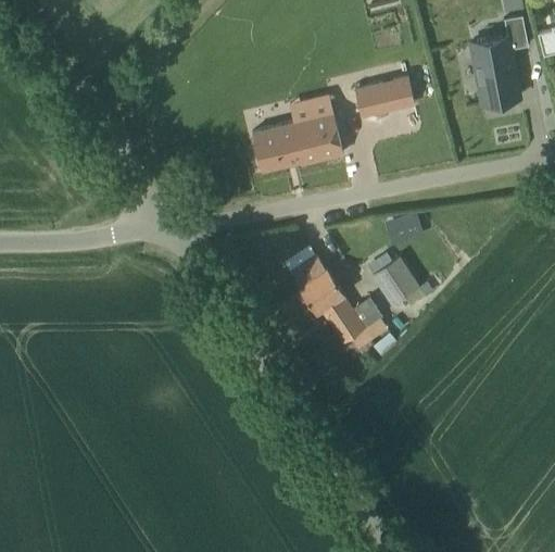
[(519,0),(500,0),(501,12),(521,10),(519,0)]
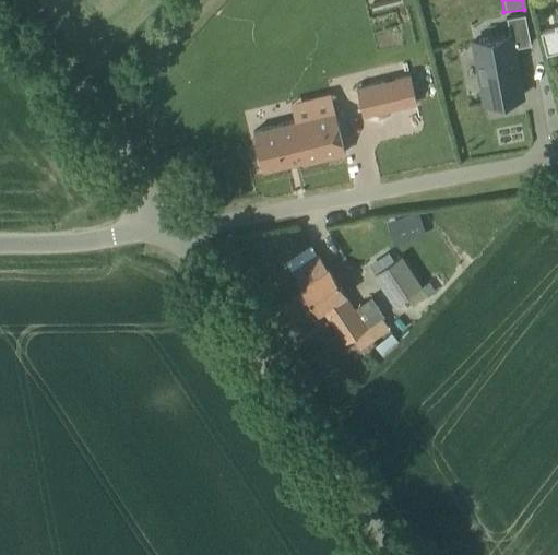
[(508,21),(511,37),(474,45),(485,106),(524,99),(514,50),(532,47),(525,18),(508,21)]
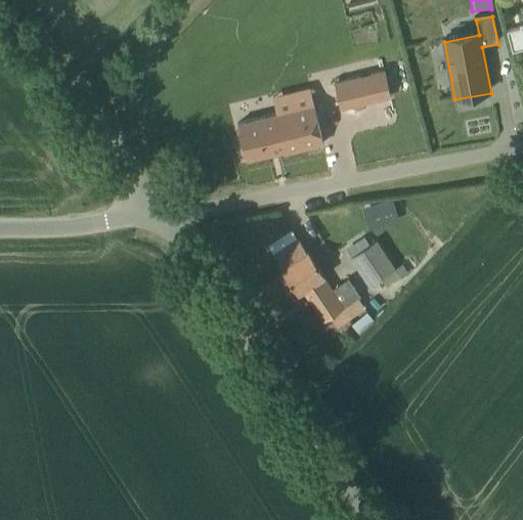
[(522,30),(509,33),(514,52),(522,49),(522,30)]
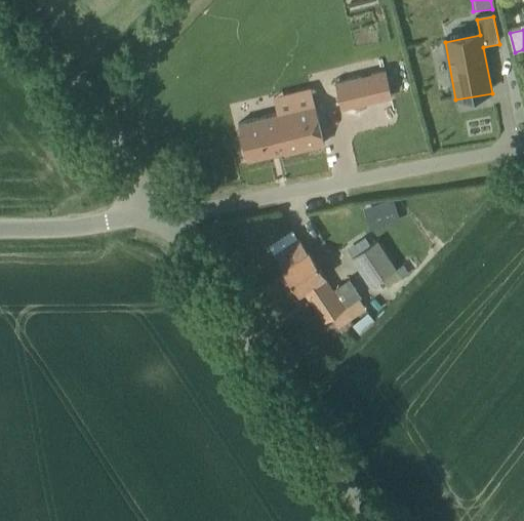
[(386,73),(335,85),(343,112),(393,98),(386,73)]
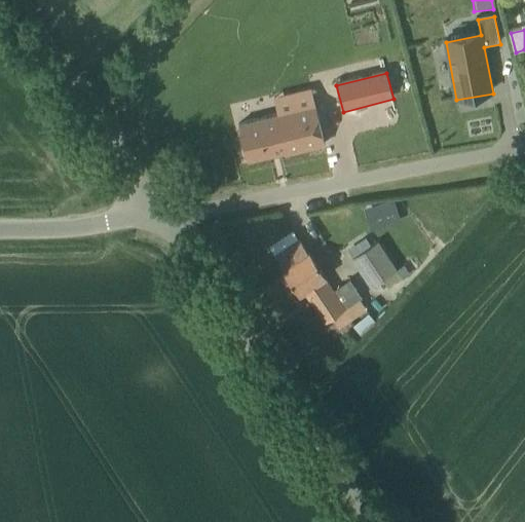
[(286,153),(287,156),(325,147),(316,108),(239,125),(248,161),(286,153)]
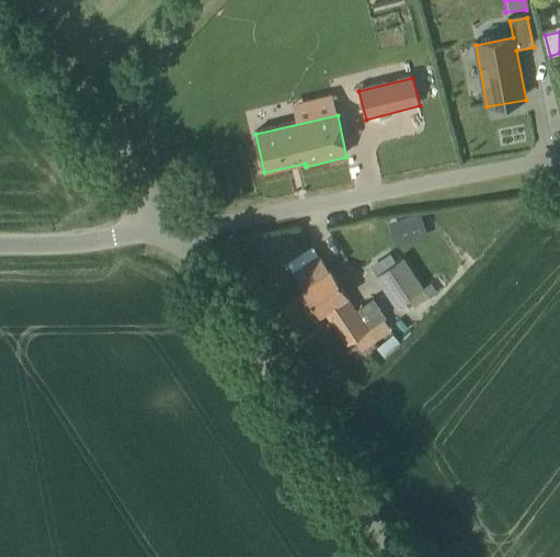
[(420,213),(385,222),(391,249),(426,241),(420,213)]
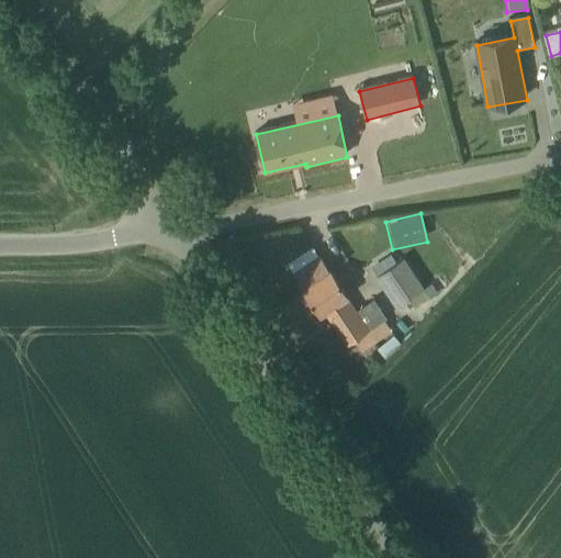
[(378,278),(390,297),(404,316),(430,299),(404,260),(397,265),(392,256),(372,268),(379,278),(378,278)]
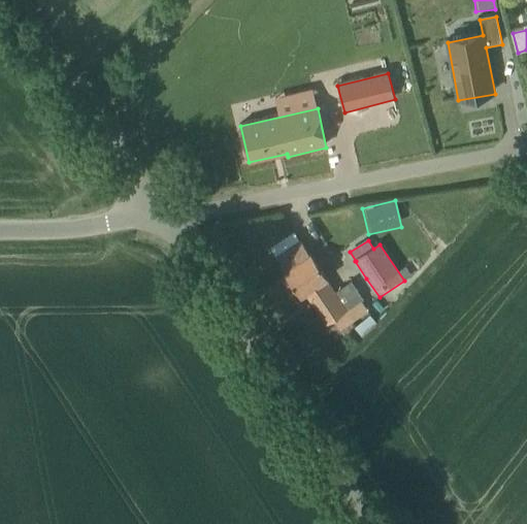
[(327,326),(335,321),(340,329),(364,313),(359,303),(356,305),(343,288),(337,293),(311,255),(310,256),(302,243),(277,260),(286,272),(285,273),(287,276),(285,280),(289,287),(293,285),(301,297),(306,294),(327,326)]
